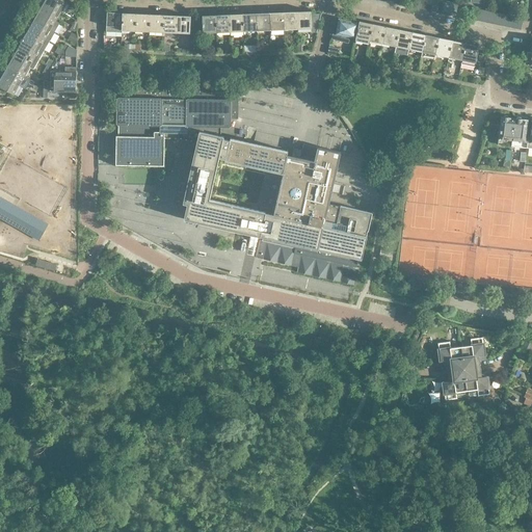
[(45,0),(44,2),(61,11),(67,2),(63,0),(62,0),(45,0)]
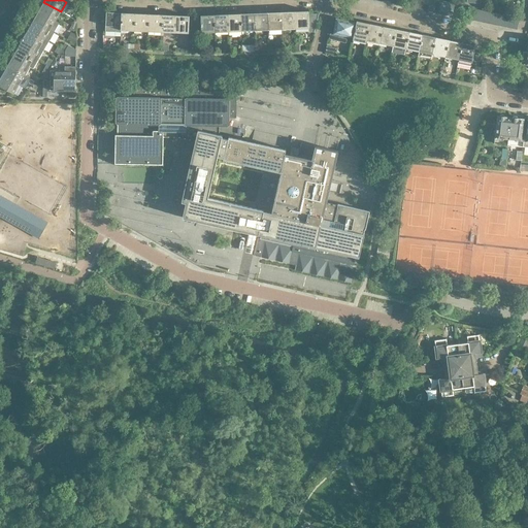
[(422,0),(421,9),(427,10),(429,0),(422,0)]
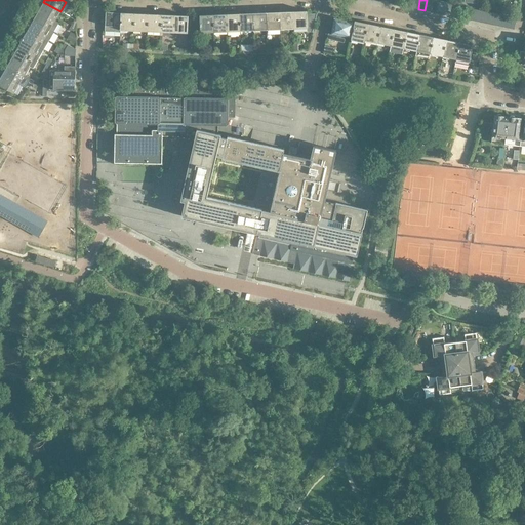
[(429,0),(427,0),(425,10),(432,12),(434,1),(429,0)]
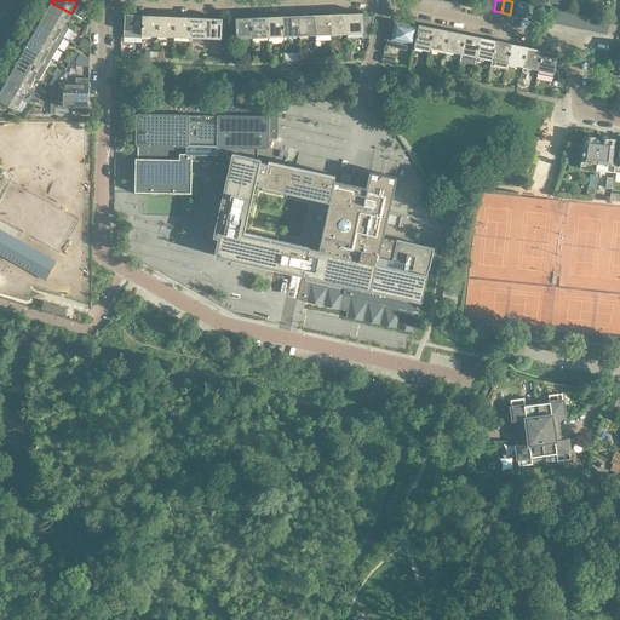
[(512,1),(510,15),(517,16),(520,3),(512,1)]
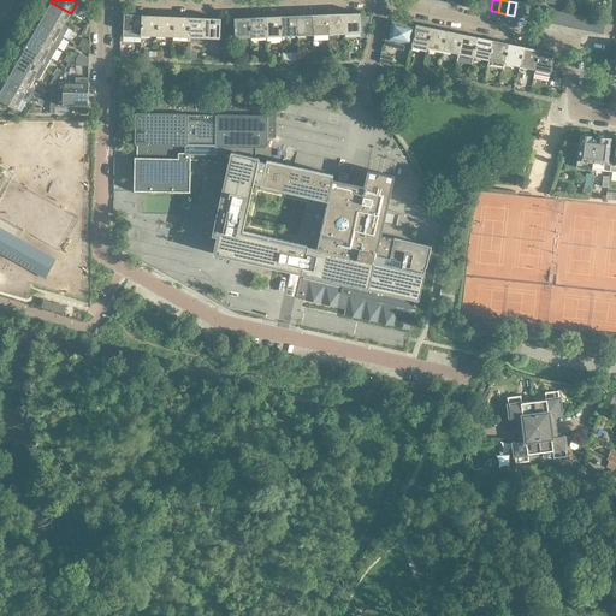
[(51,3),(45,13),(65,25),(71,13),(51,3)]
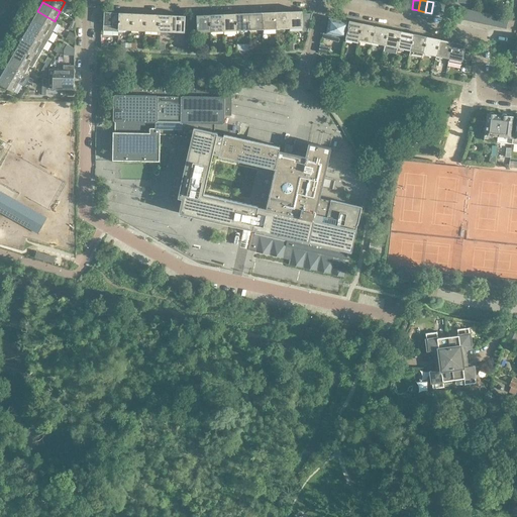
[(433,2),(431,13),(437,14),(439,3),(433,2)]
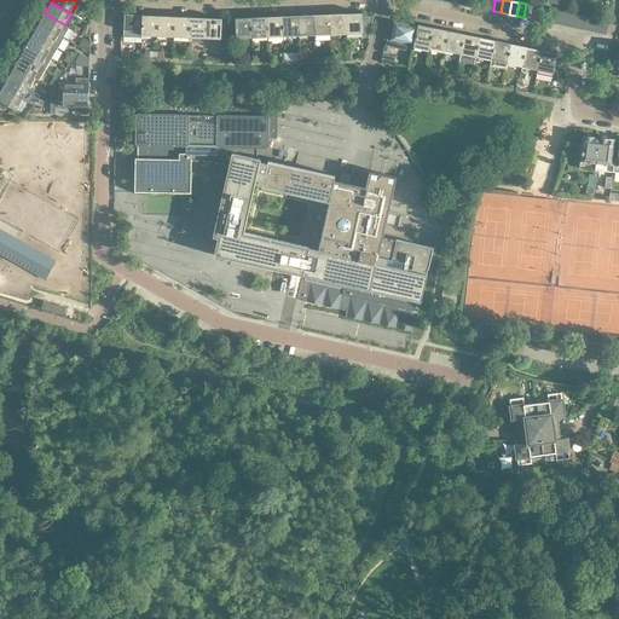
[(557,11),(555,23),(562,25),(565,12),(557,11)]
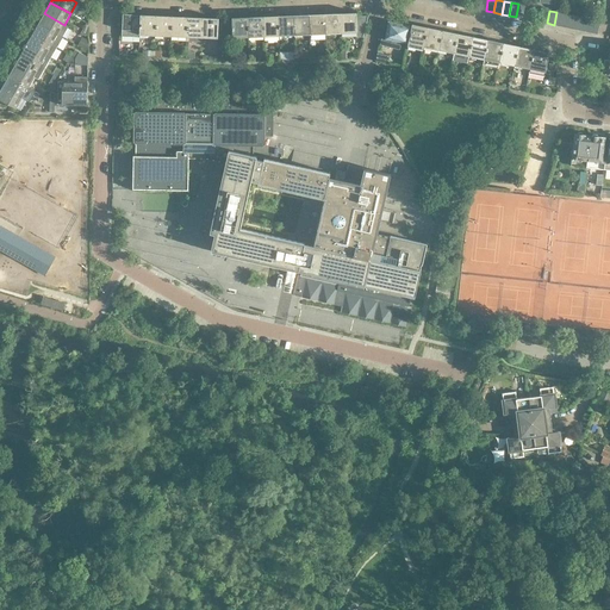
[(363,37),(368,16),(367,16),(367,17),(356,17),(356,12),(341,13),(341,33),(356,32),(356,37),(363,37)]
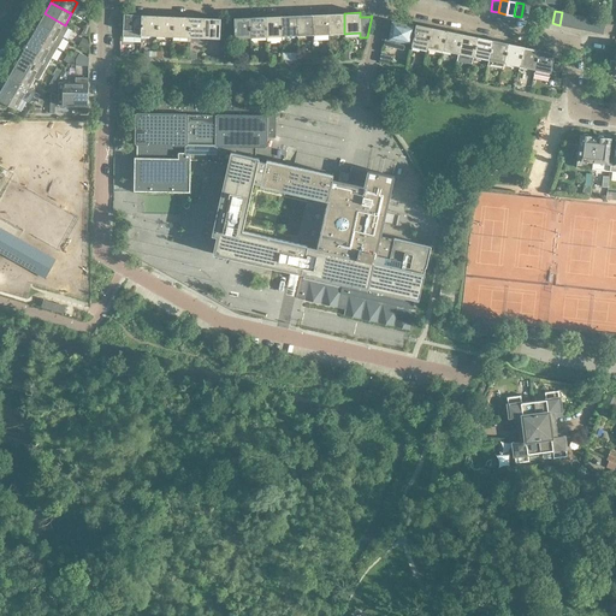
[(562,12),(560,25),(567,27),(569,13),(562,12)]
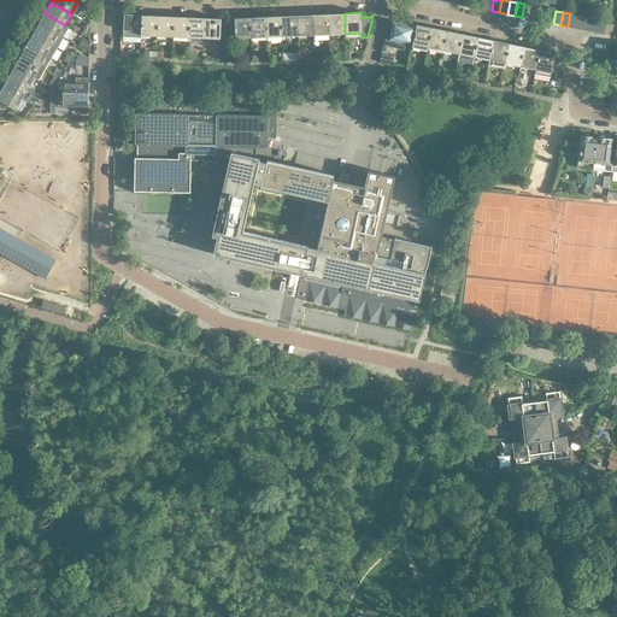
[(69,28),(65,25),(45,13),(39,24),(63,37),(69,28)]
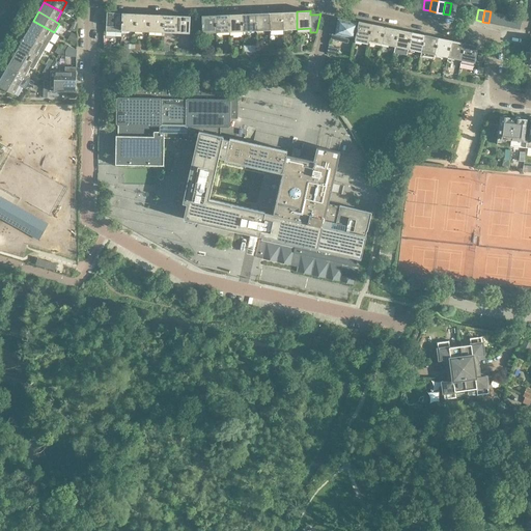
[(297,11),(283,12),(284,29),(297,29),(297,11)]
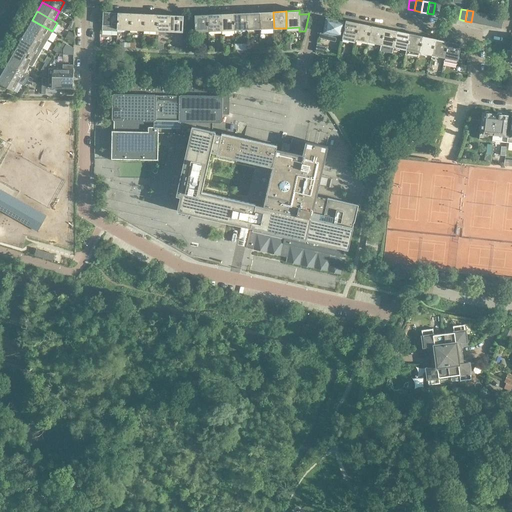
[(473,11),(471,22),(477,23),(479,13),(473,11)]
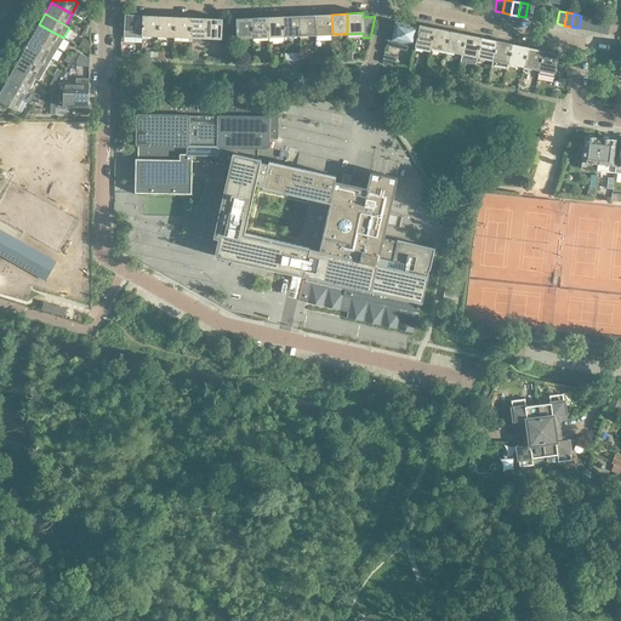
[(125,15),(125,21),(124,38),(142,38),(142,35),(143,15),(125,15)]
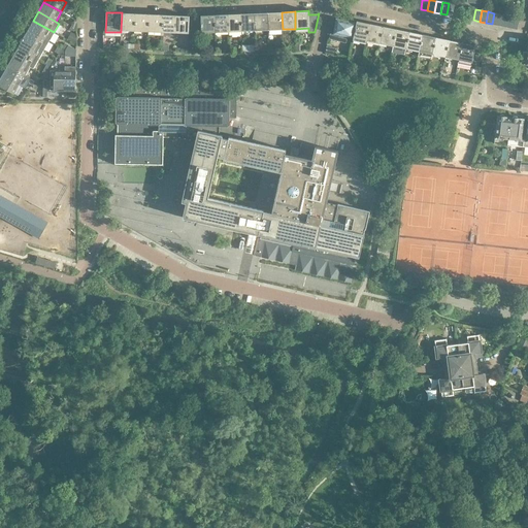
[(122,12),(121,30),(135,31),(135,13),(122,12)]
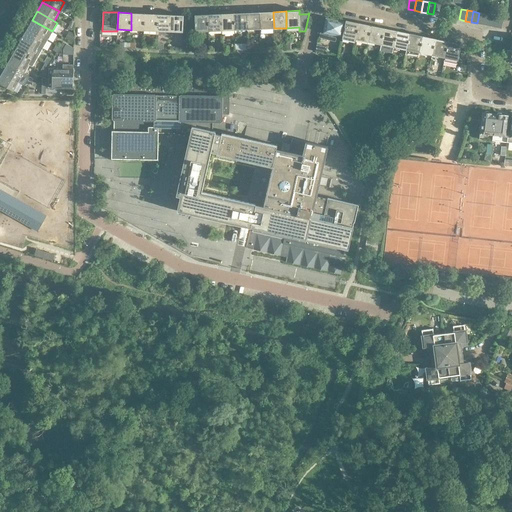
[(260,12),(247,13),(247,29),(261,29),(260,12)]
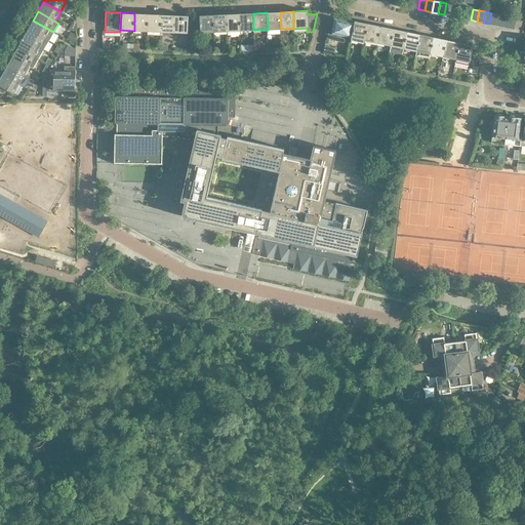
[(280,12),(267,12),(268,30),(281,29),(280,12)]
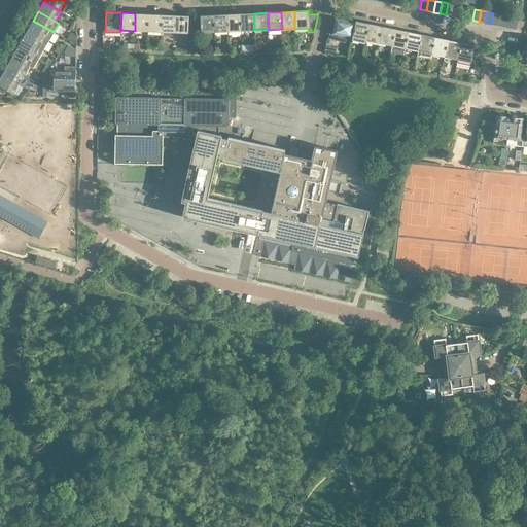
[(135,13),(135,31),(147,31),(148,14),(135,13)]
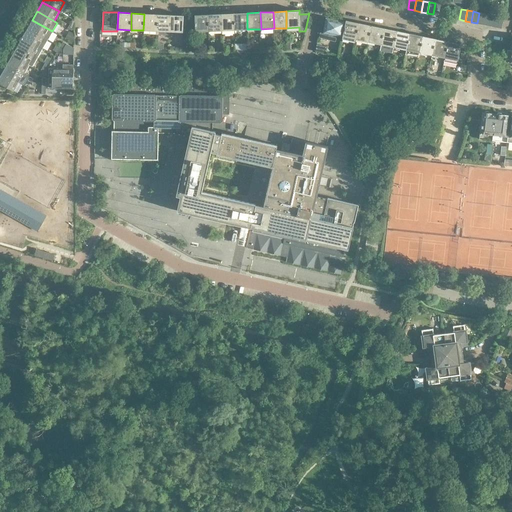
[(234,13),(221,14),(222,30),(234,30),(234,13)]
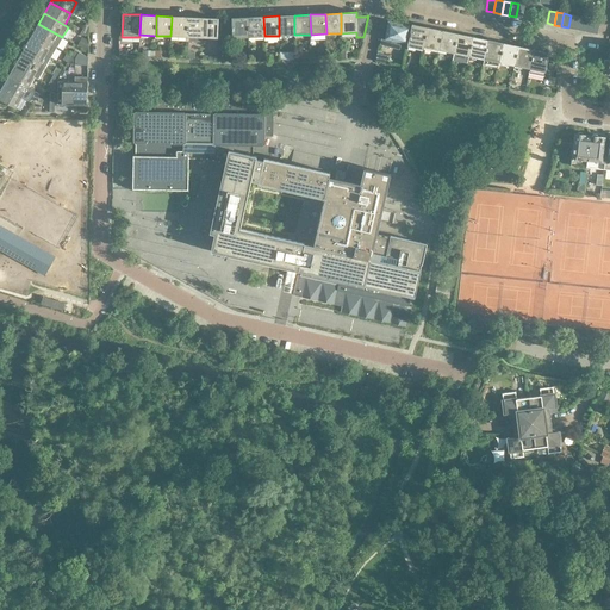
[(294,16),(279,16),(279,36),(294,35),(294,16)]
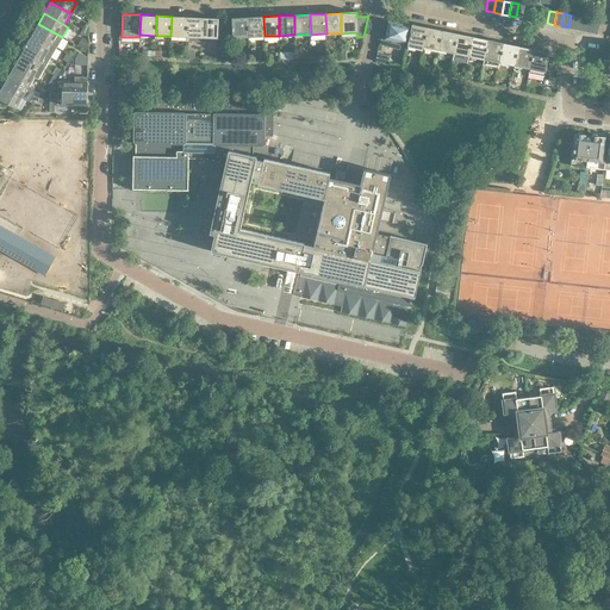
[(571,16),(568,27),(576,29),(578,17),(571,16)]
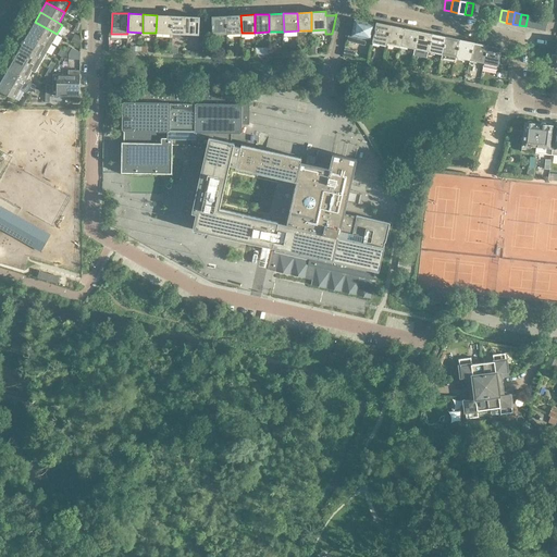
[(157,15),(156,33),(170,34),(171,15),(157,15)]
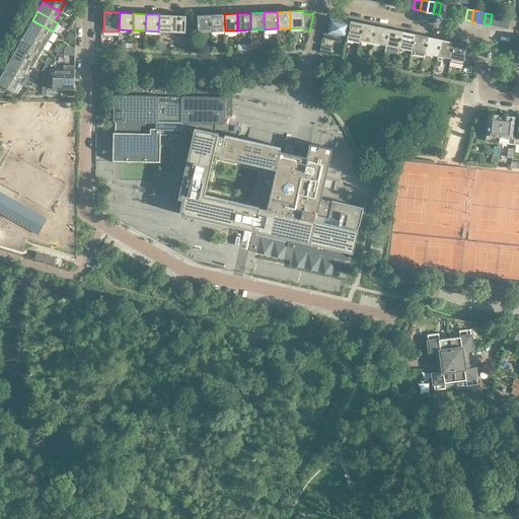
[(159,14),(158,31),(171,31),(172,15),(159,14)]
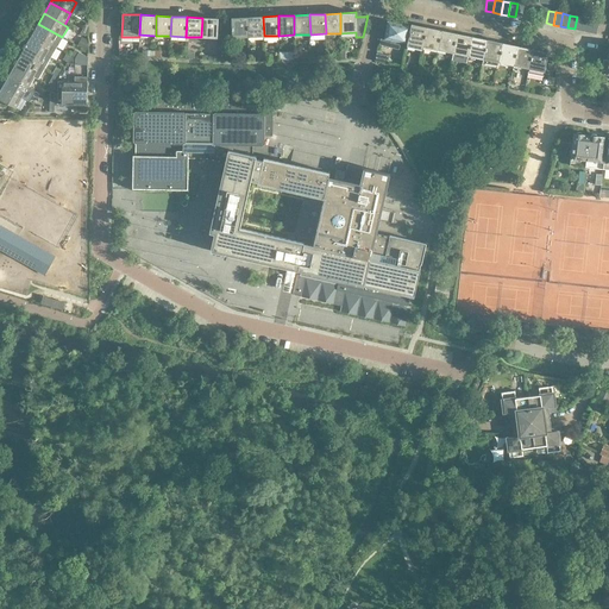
[(248,17),(232,18),(232,37),(237,37),(248,37),(248,17)]
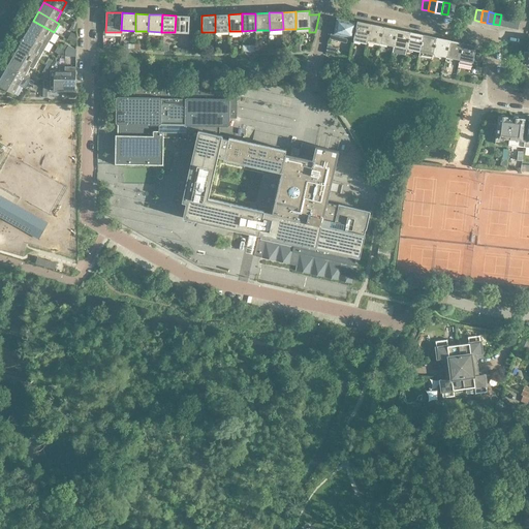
[(228,14),(215,14),(215,32),(229,31),(228,14)]
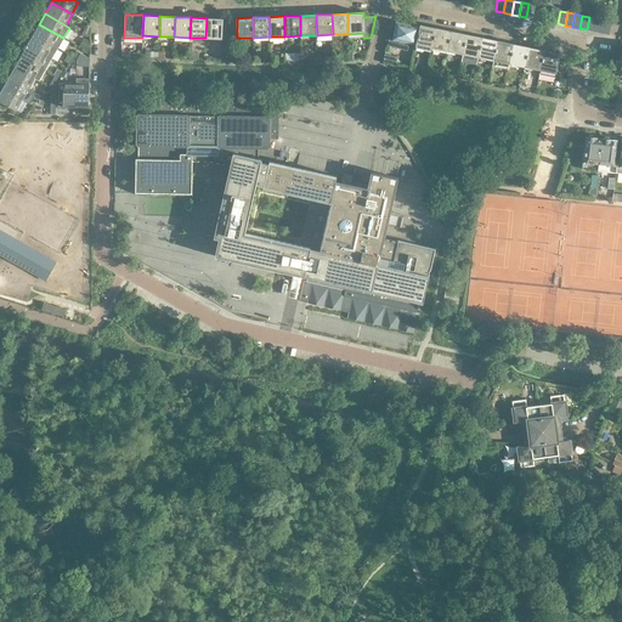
[(589,17),(587,29),(594,32),(597,18),(589,17)]
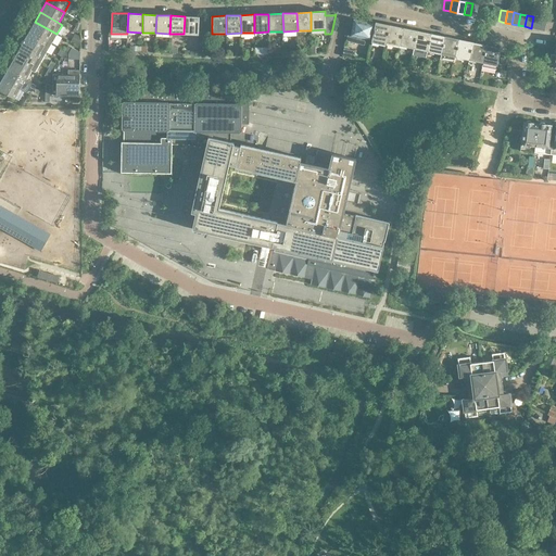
[(185,16),(184,34),(199,35),(199,16),(185,16)]
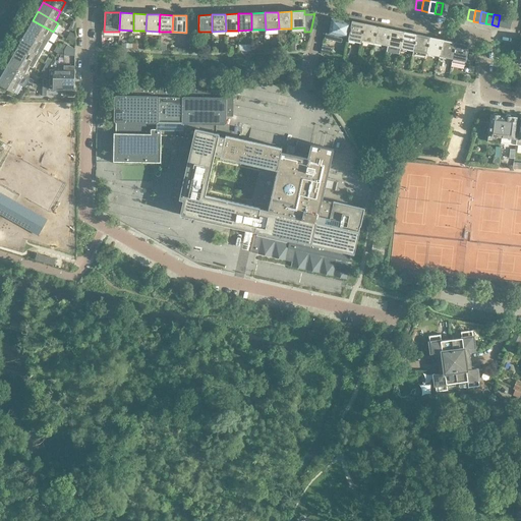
[(500,15),(498,26),(504,27),(506,16),(500,15)]
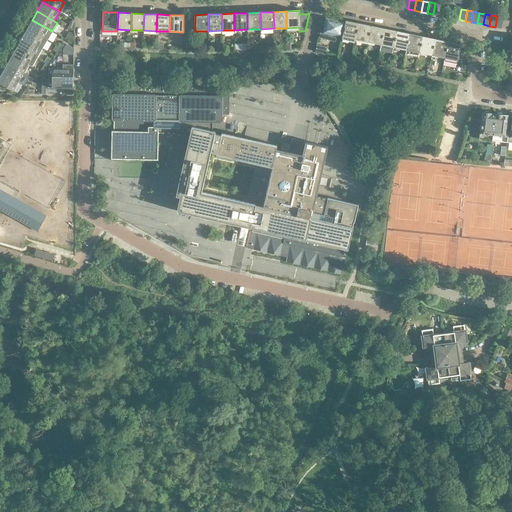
[(497,16),(495,27),(501,28),(503,18),(497,16)]
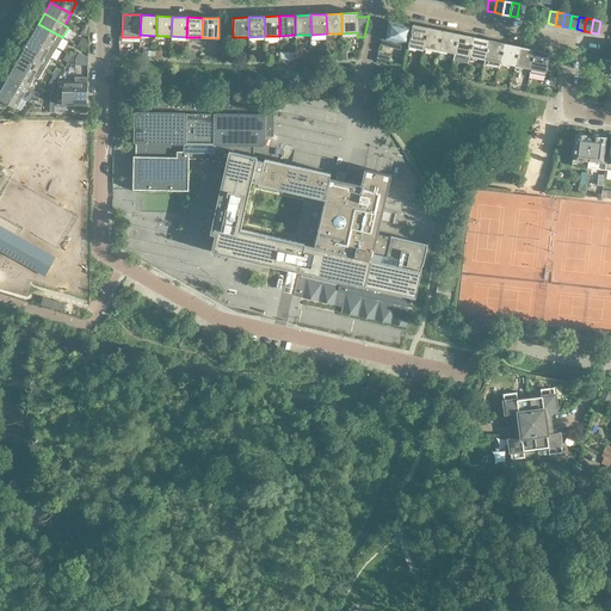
[(412,25),(389,20),(387,29),(384,28),(380,45),(400,50),(401,43),(408,44),(412,25)]
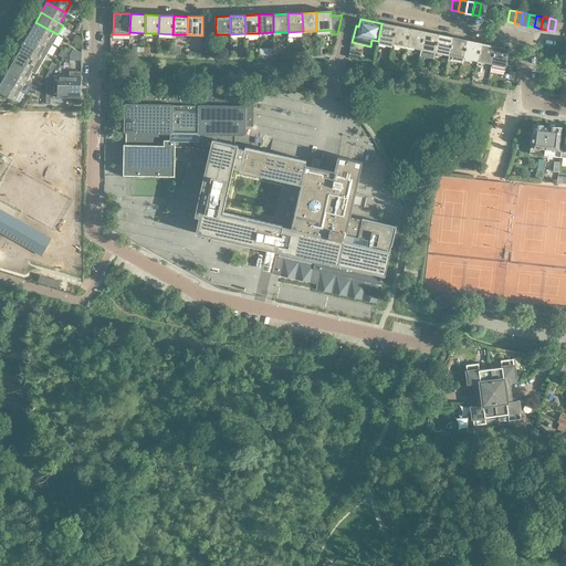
[(35,22),(30,32),(52,44),(58,34),(35,22)]
